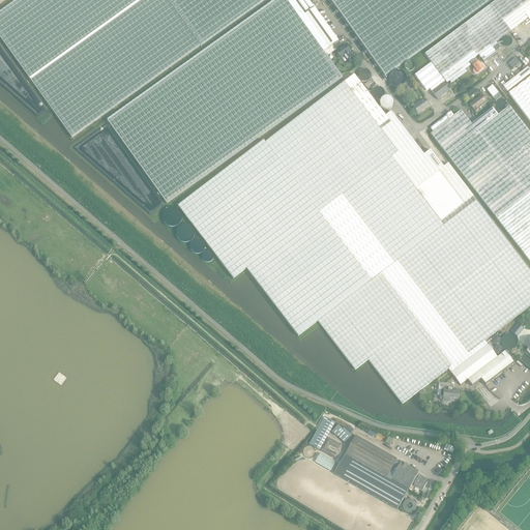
[(16,0),(0,11),(0,37),(71,138),(200,46),(214,35),(264,0),(16,0)]
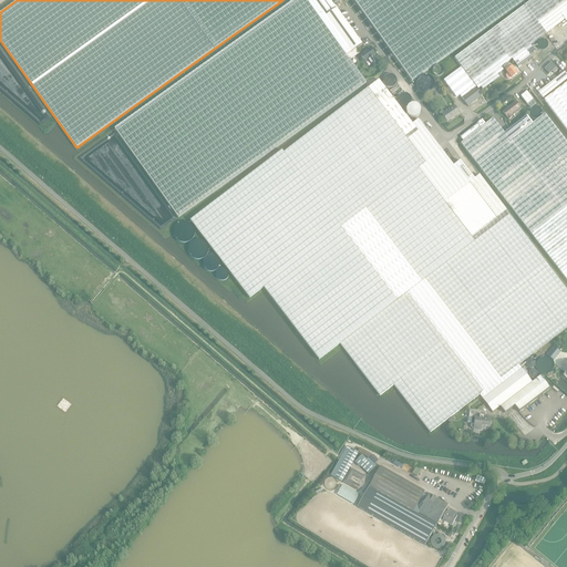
[(350,61),(347,55),(306,0),(295,0),(219,54),(114,129),(143,168),(178,218),(274,150),(366,83),(350,61)]
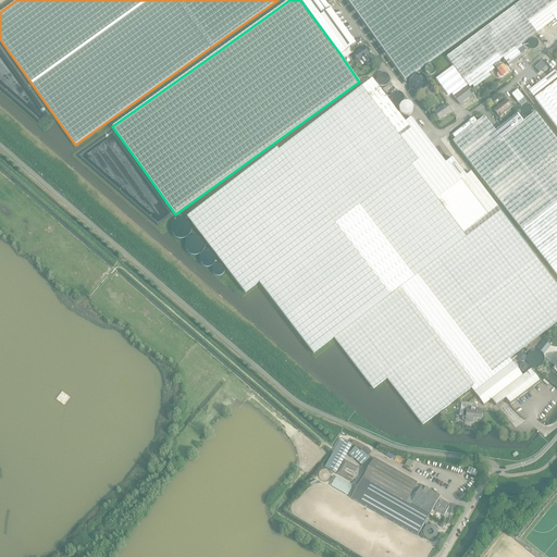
[(300,0),(341,54),(343,53),(349,48),(356,44),(331,8),(320,15),(308,0),(300,0)]
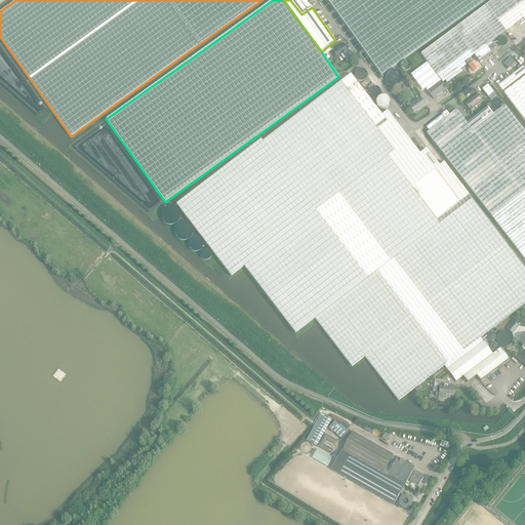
[(295,0),(303,11),(311,6),(307,0),(295,0)]
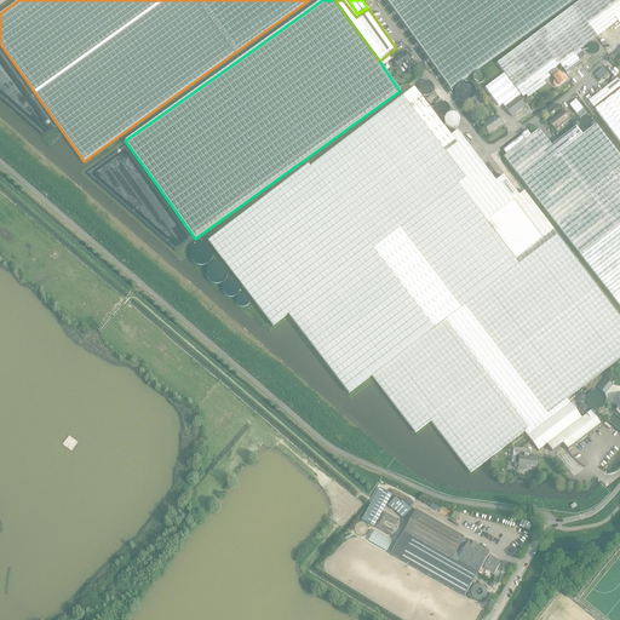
[(386,0),(451,89),(573,0),(386,0)]
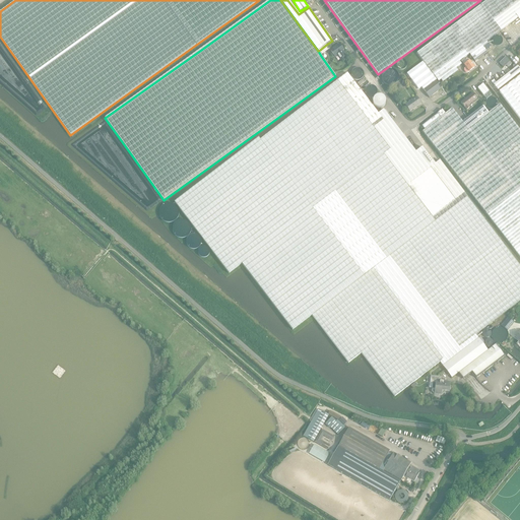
[(519,0),(489,0),(482,5),(494,20),(519,0)]
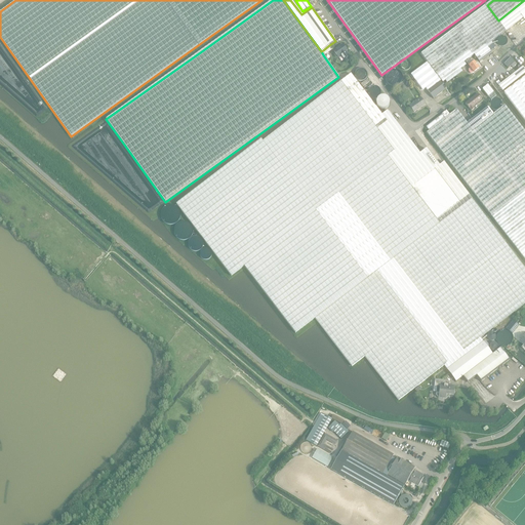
[(524,19),(524,0),(498,21),(507,31),(523,18),(524,21),(524,19)]
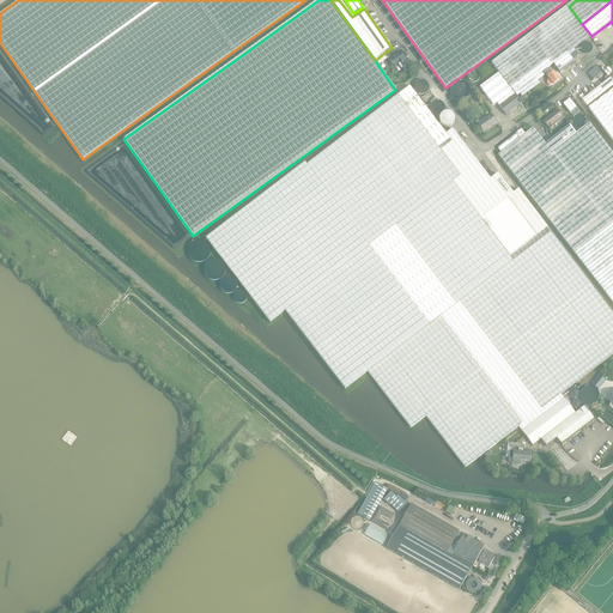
[(568,54),(592,36),(582,24),(569,6),(492,64),(516,96),(520,95),(522,97),(540,84),(538,80),(544,76),(541,73),(553,65),(568,54)]
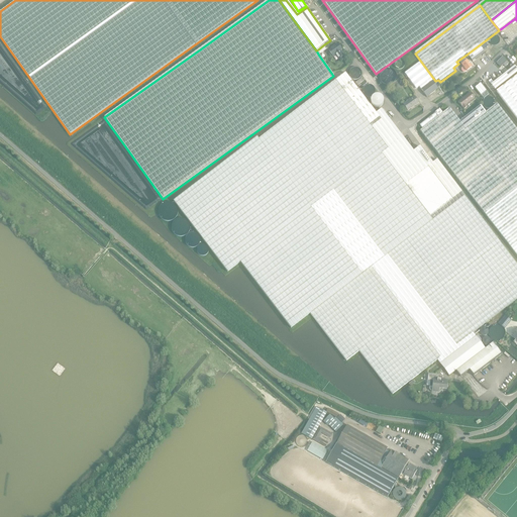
[(480,46),(479,45),(467,55),(472,62),(484,53),(483,50),(488,46),(485,43),(480,46)]
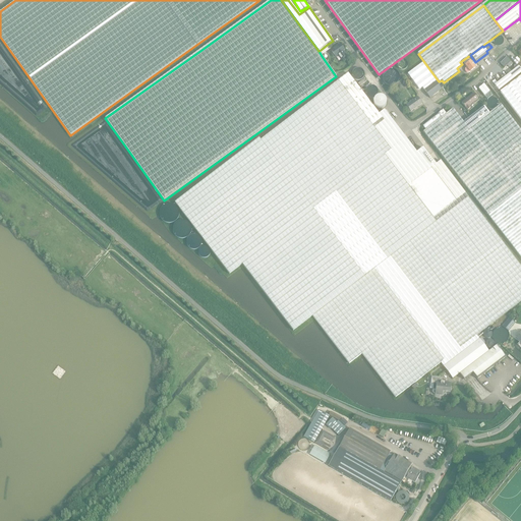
[(321,50),(319,51),(322,56),(331,49),(327,45),(321,50)]
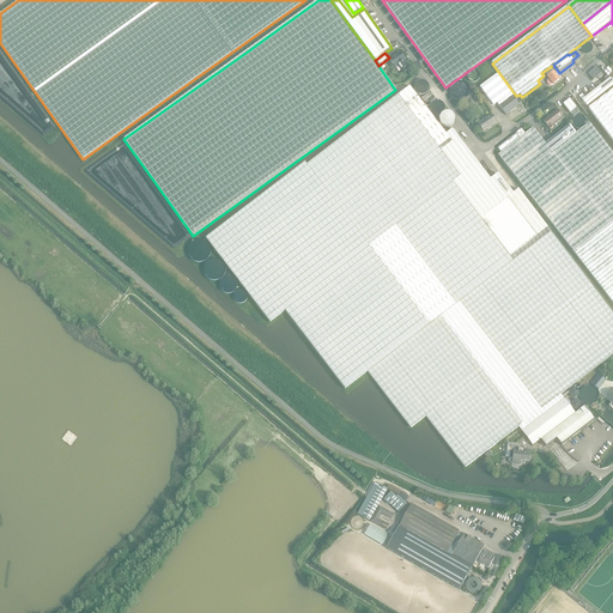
[(401,71),(407,67),(404,61),(405,60),(400,53),(389,60),(395,68),(398,66),(401,71)]
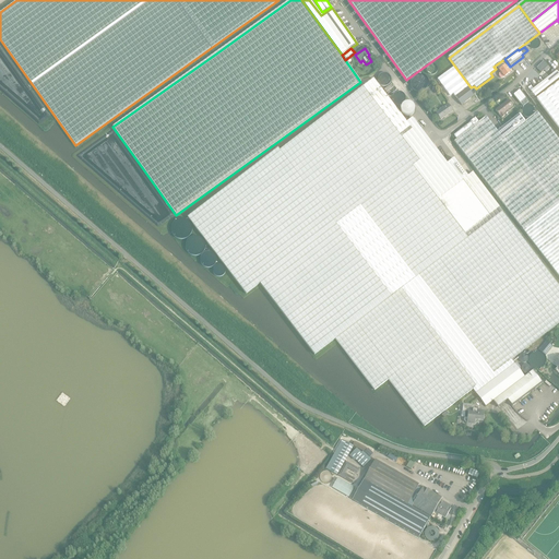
[(550,69),(547,67),(544,62),(537,68),(542,72),(544,70),(546,72),(550,69)]
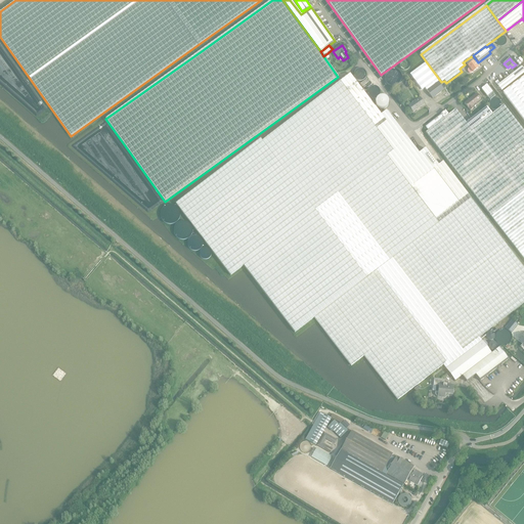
[(465,61),(470,69),(468,70),(468,71),(469,73),(471,74),(473,72),(473,73),(479,69),(474,61),(473,61),(471,59),(468,61),(467,60),(465,61)]
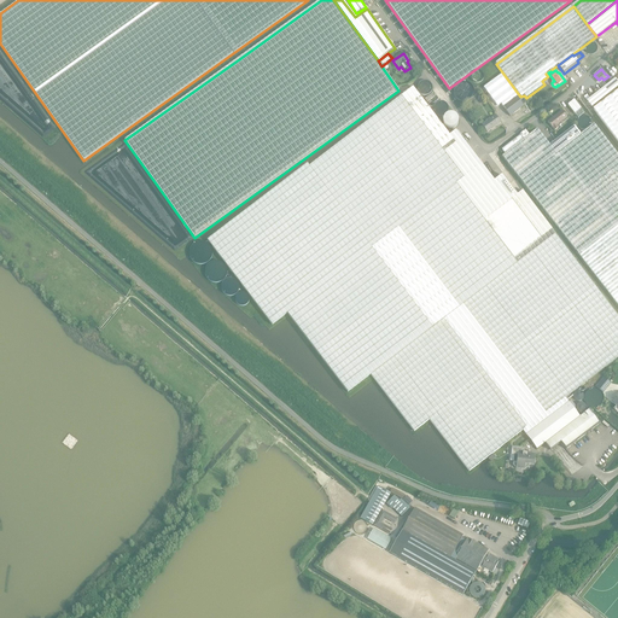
[(511,116),(524,106),(517,97),(518,95),(502,74),(484,88),(497,106),(501,104),(511,116)]
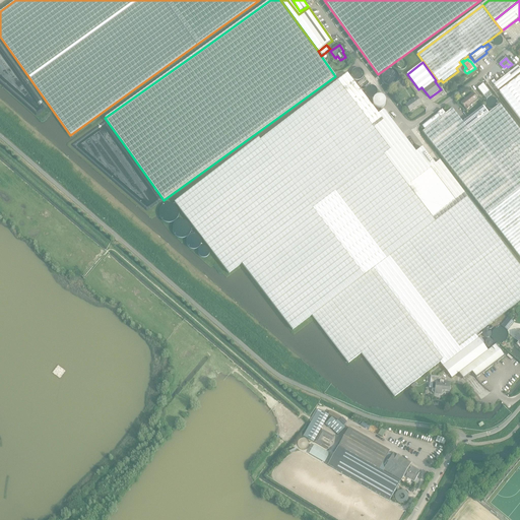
[(494,80),(492,82),(494,85),(498,90),(519,73),(519,69),(518,66),(517,67),(516,68),(515,69),(506,75),(497,83),(494,80)]
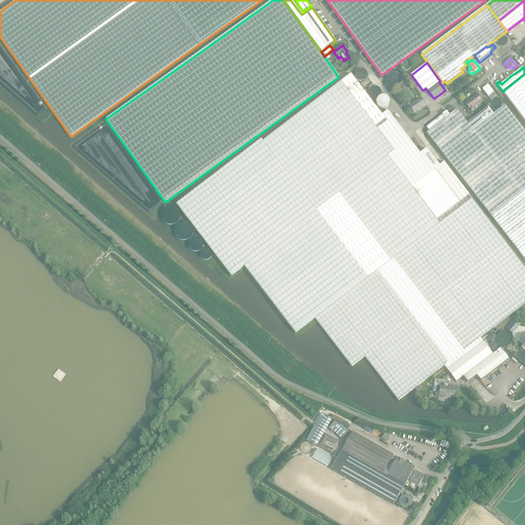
[(351,75),(340,82),(375,127),(386,119),(381,115),(351,75)]
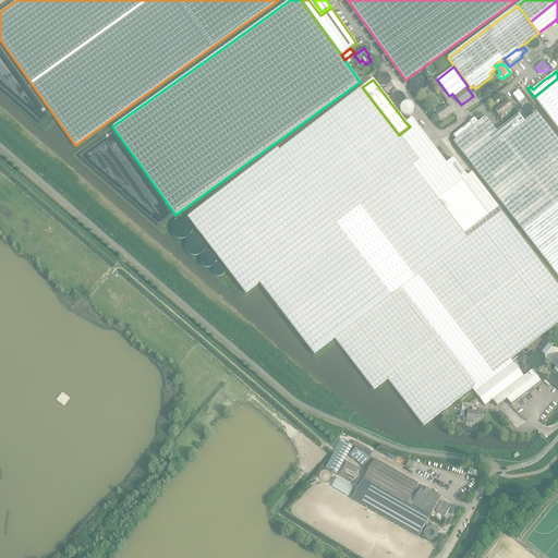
[(557,81),(535,98),(557,128),(557,81)]
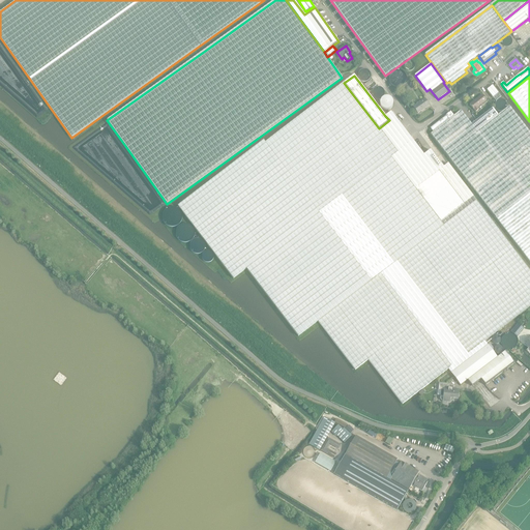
[(264,141),(178,206),(234,278),(246,269),(269,298),(298,336),(318,322),(318,321),(380,273),(475,200),(448,164),(446,166),(443,168),(441,164),(431,150),(423,155),(411,139),(409,136),(404,129),(391,113),(385,116),(389,120),(379,128),(344,83),(265,143),(264,141)]
